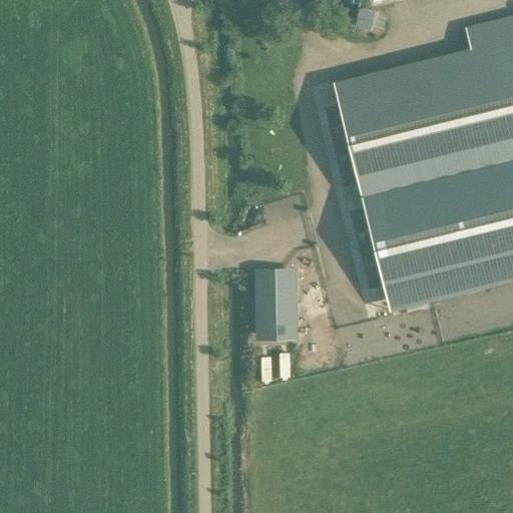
[(512,15),(466,27),(471,48),(512,37),(512,15)]
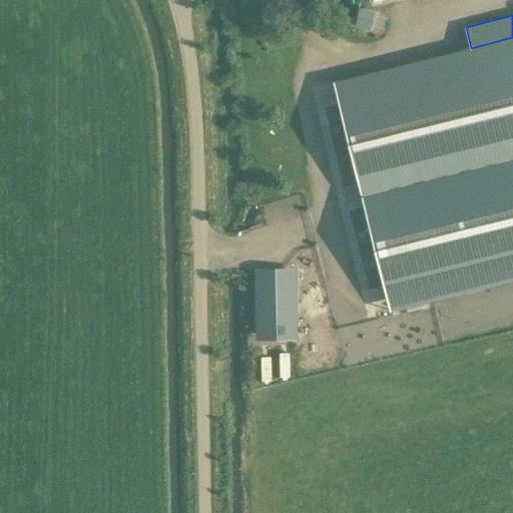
[(292,268),(270,274),(285,335),(316,327),(312,314),(304,316),(292,268)]
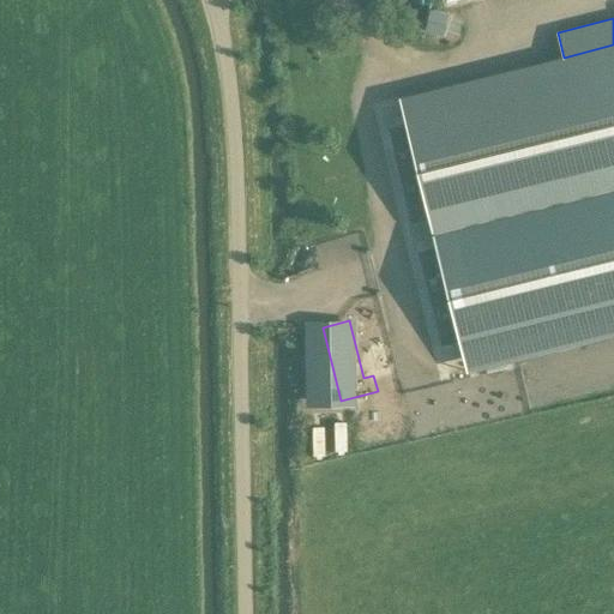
[(426,427),(451,426),(451,416),(425,417),(426,427)]
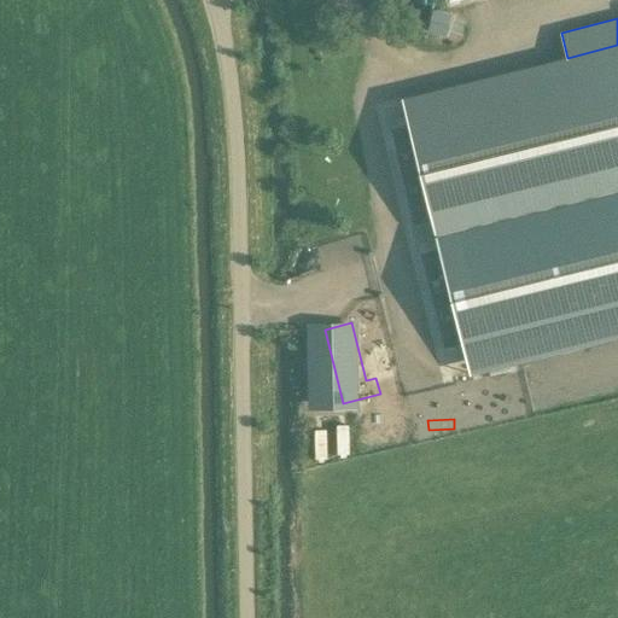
[(348,425),(336,425),(337,454),(349,454),(348,425)]
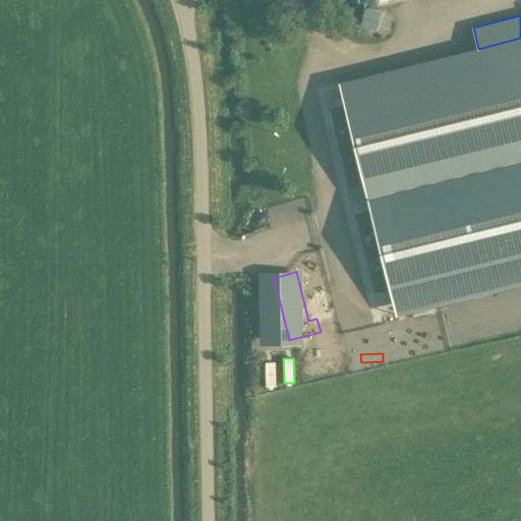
[(275,362),(265,362),(266,387),(276,387),(275,362)]
